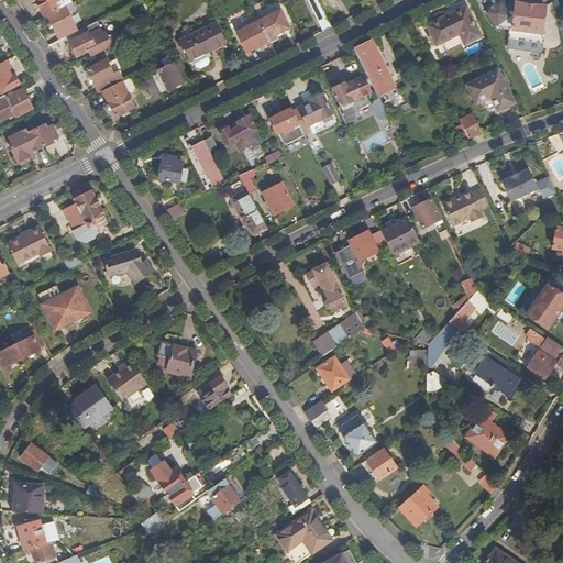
[(53,4),(57,10),(63,8),(58,0),(35,0),(36,1),(39,0),(40,0),(44,9),(53,4)]
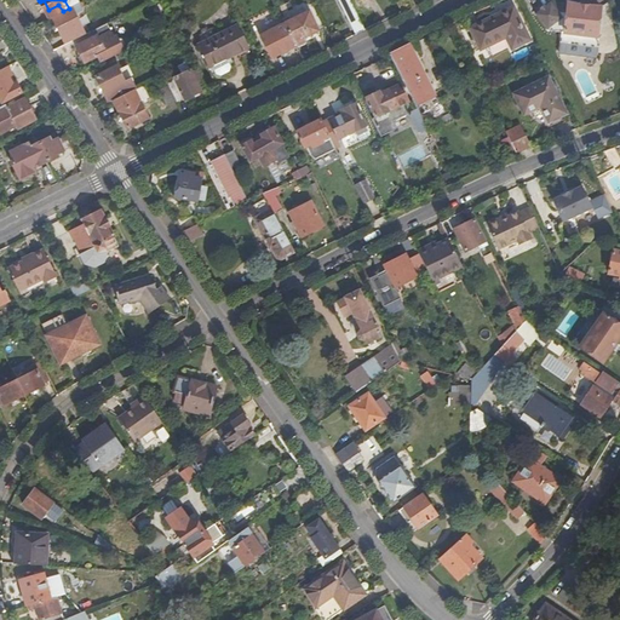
[(70,7),(73,11),(93,0),(84,0),(79,3),(70,7)]
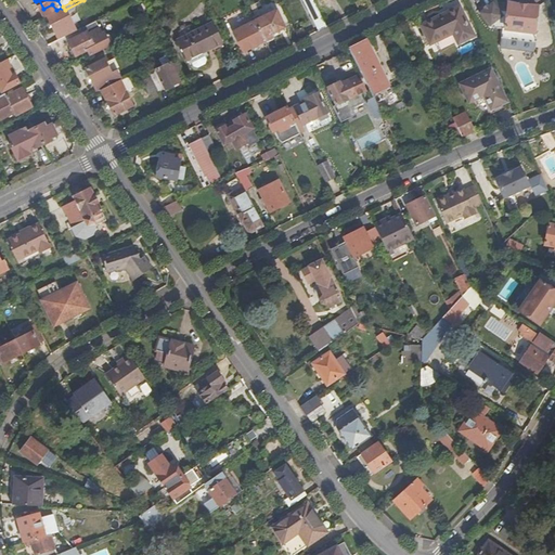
[(323,16),(314,0),(305,0),(315,21),(323,16)]
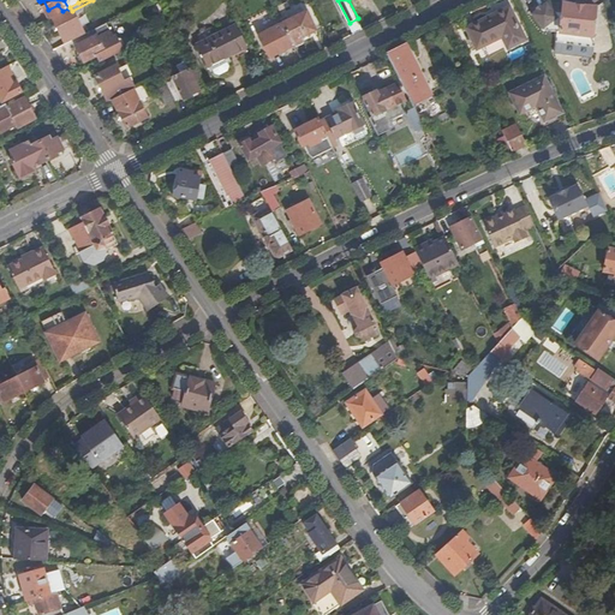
[(401,11),(410,7),(406,0),(400,0),(396,3),(401,11)]
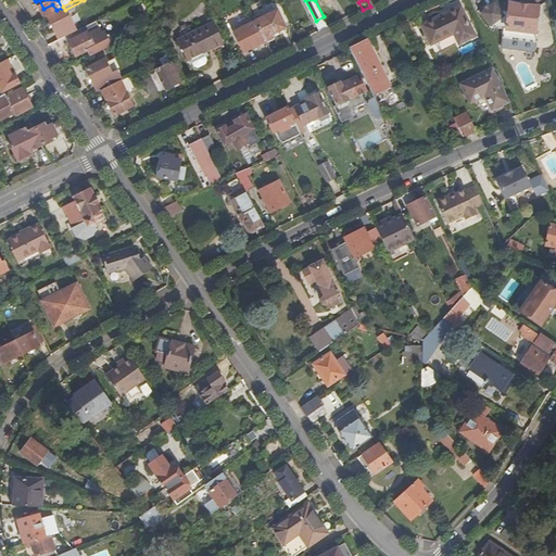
[(502,30),(501,41),(535,43),(535,34),(534,34),(538,7),(532,8),(527,8),(520,8),(515,7),(509,4),(509,3),(494,2),(479,13),(491,29),(502,30)]
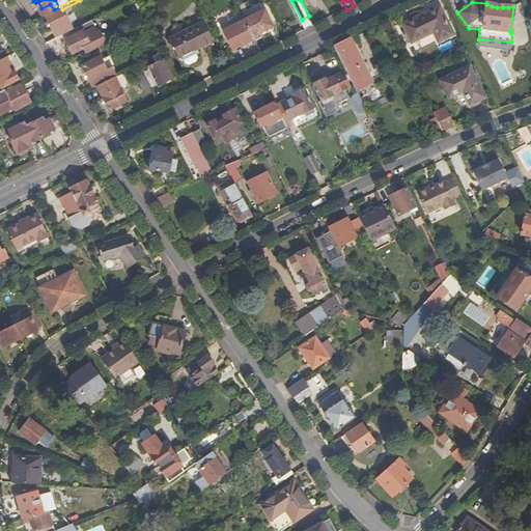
[(73,30),(62,9),(60,6),(59,7),(54,9),(44,15),(56,37),(73,30)]
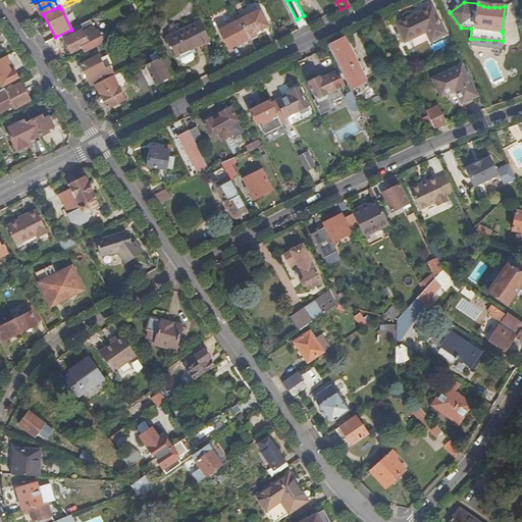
[(430,41),(445,34),(431,6),(396,24),(404,42),(426,32),(430,41)]
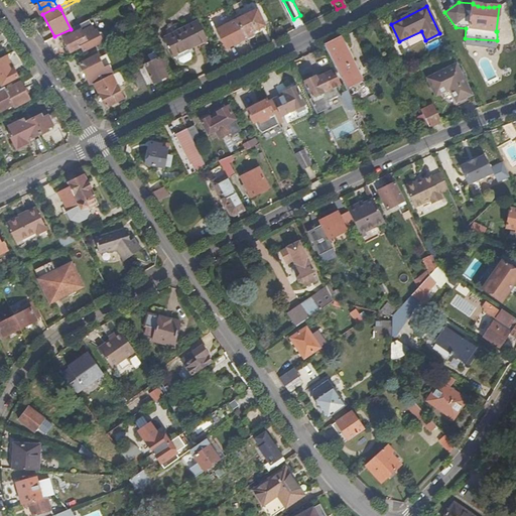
[(257,10),(237,20),(247,39),(255,35),(254,32),(265,26),(257,10)]
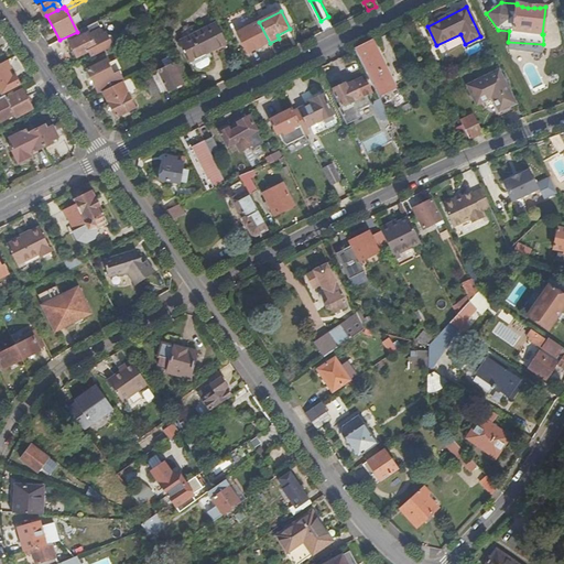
[(270,43),(259,22),(238,33),(248,54),(270,43)]
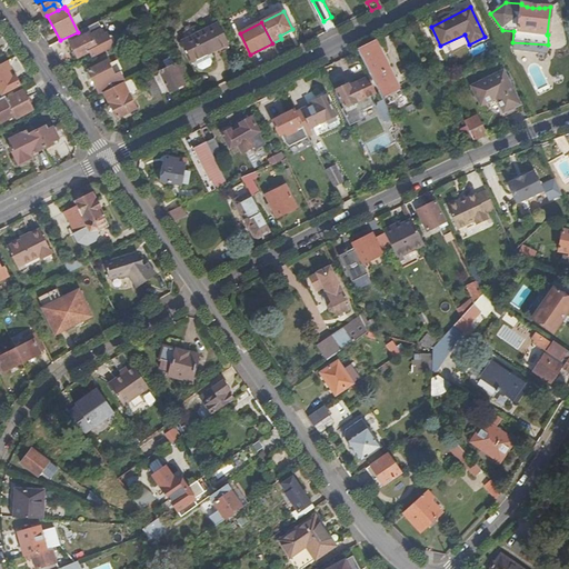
[(183,41),(193,61),(211,52),(228,45),(218,25),(183,41)]
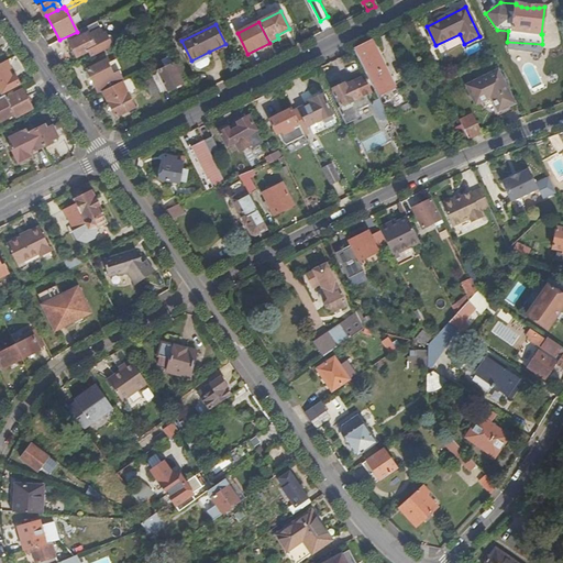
[(77,57),(96,48),(88,33),(69,43),(77,57)]
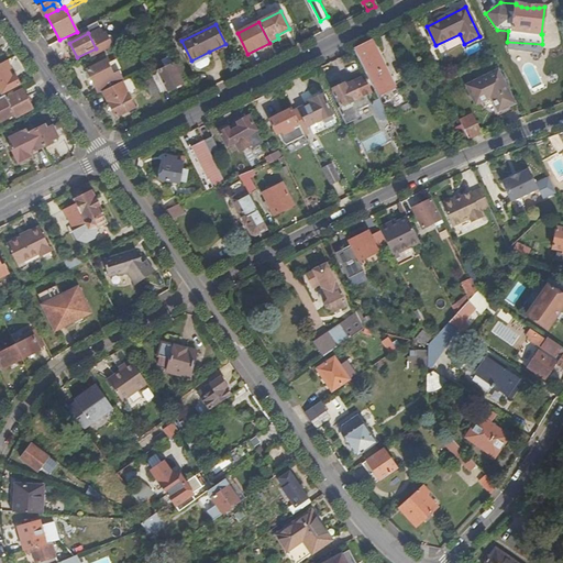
[(394,88),(371,42),(354,51),(377,96),(394,88)]
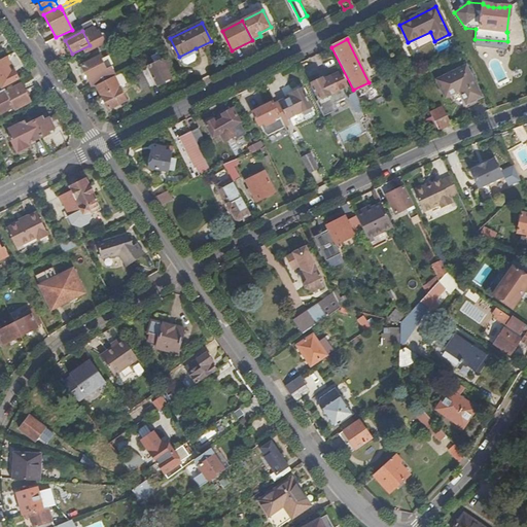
[(507,41),(475,39),(475,45),(506,48),(507,41)]
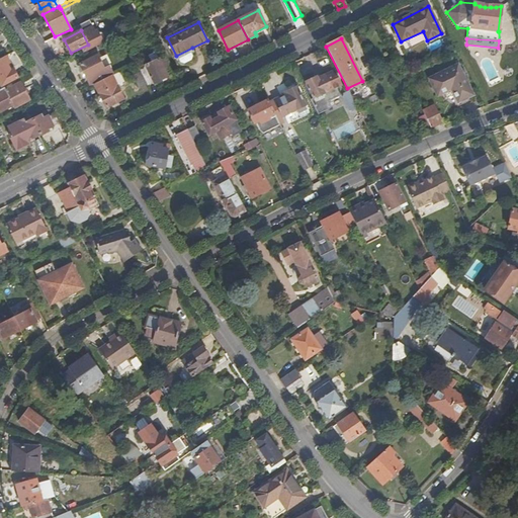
[(194,54),(192,48),(176,56),(179,61),(181,60),(182,62),(186,64),(193,61),(194,58),(193,55),(194,54)]
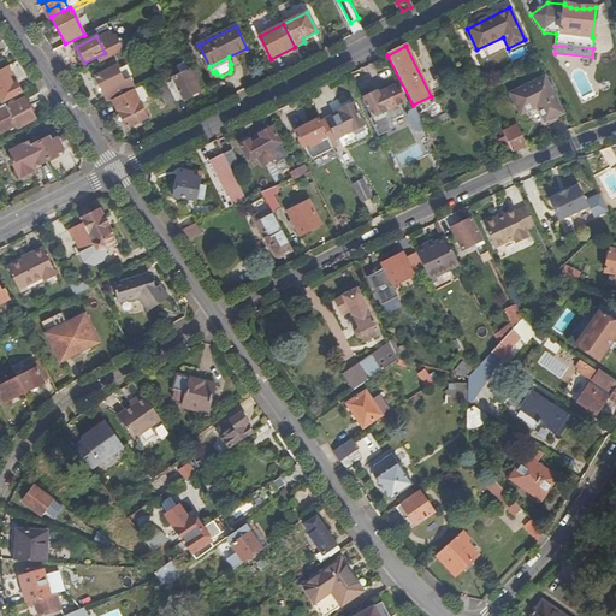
[(166,83),(176,101),(184,98),(184,99),(200,90),(199,88),(206,83),(197,67),(189,71),(185,63),(178,67),(181,75),(175,77),(175,78),(166,83)]
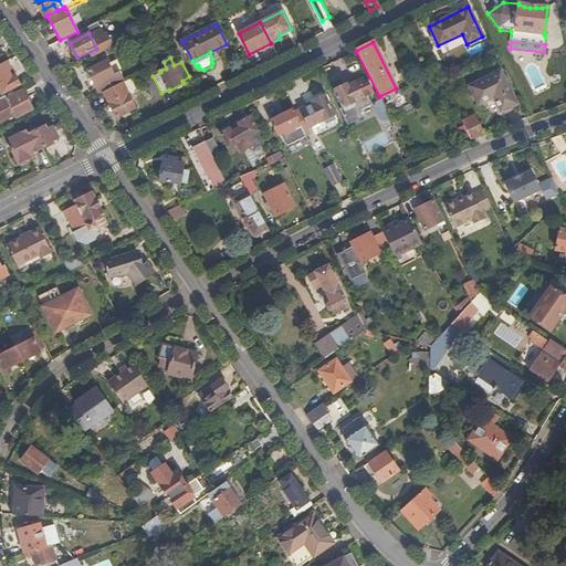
[(87,70),(100,93),(104,92),(123,82),(125,81),(119,71),(114,74),(106,60),(87,70)]
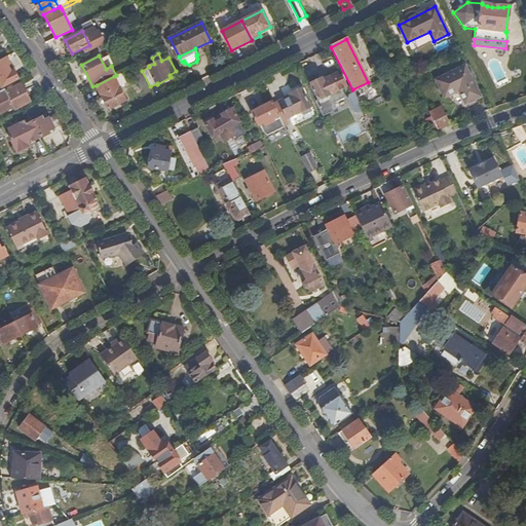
[(6,57),(0,60),(0,83),(2,87),(19,78),(6,57)]
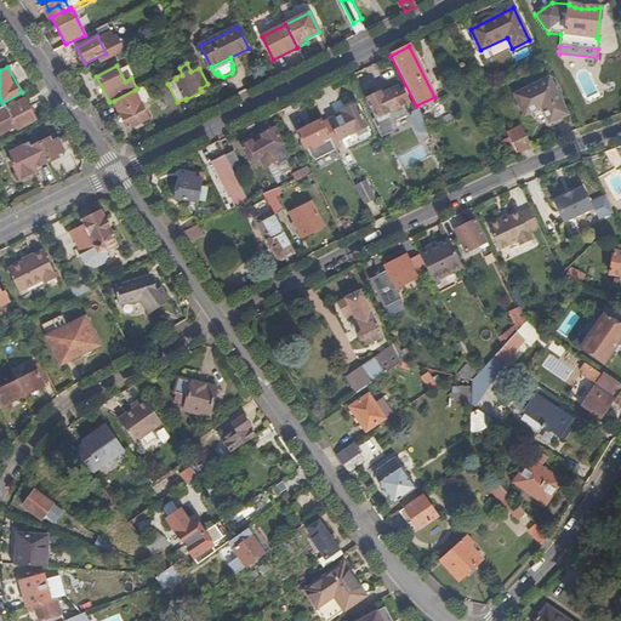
[(548,121),(565,114),(548,78),(514,93),(524,114),(541,106),(548,121)]
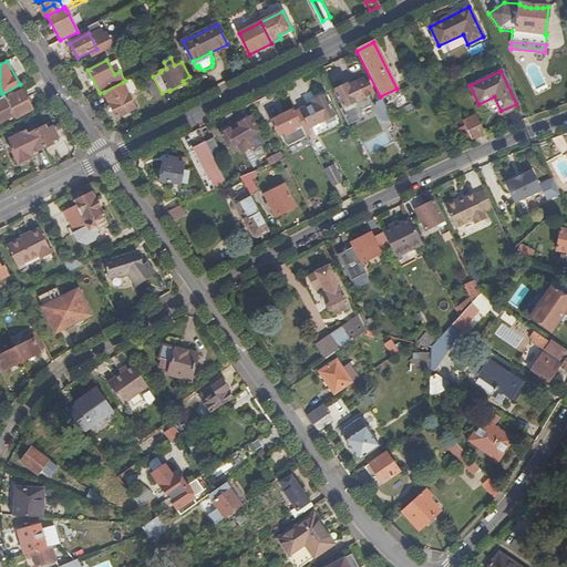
[(162,93),(153,76),(146,80),(155,98),(162,93)]
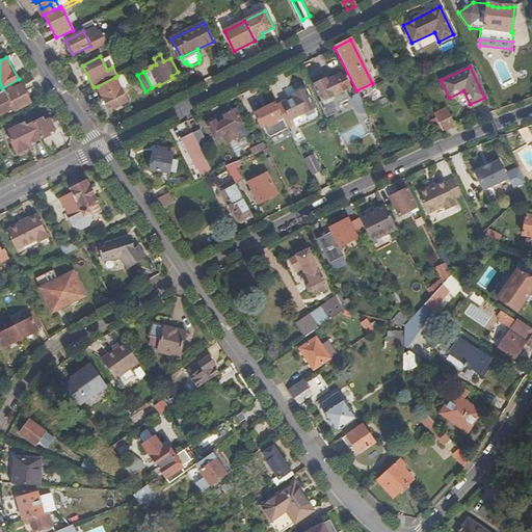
[(314,84),(322,101),(325,103),(330,101),(331,96),(347,88),(341,74),(325,81),(324,79),(314,84)]
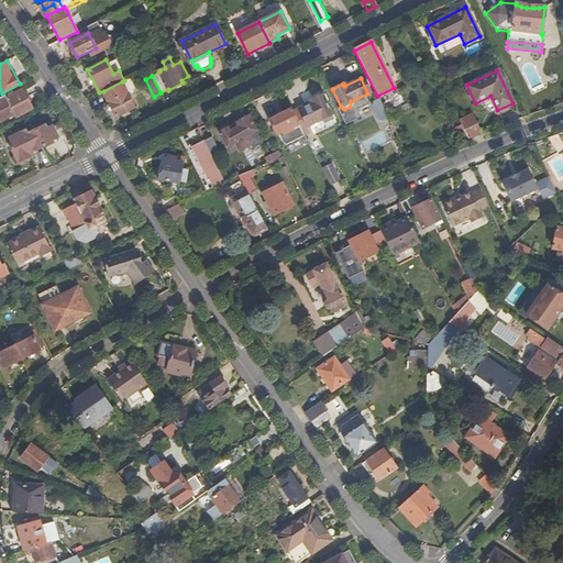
[(122,81),(103,91),(116,114),(135,105),(122,81)]
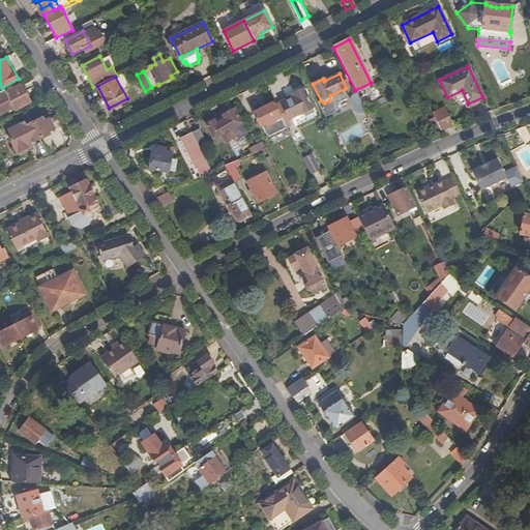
[(6,92),(7,94),(13,107),(11,108),(12,111),(30,101),(21,85),(6,92)]
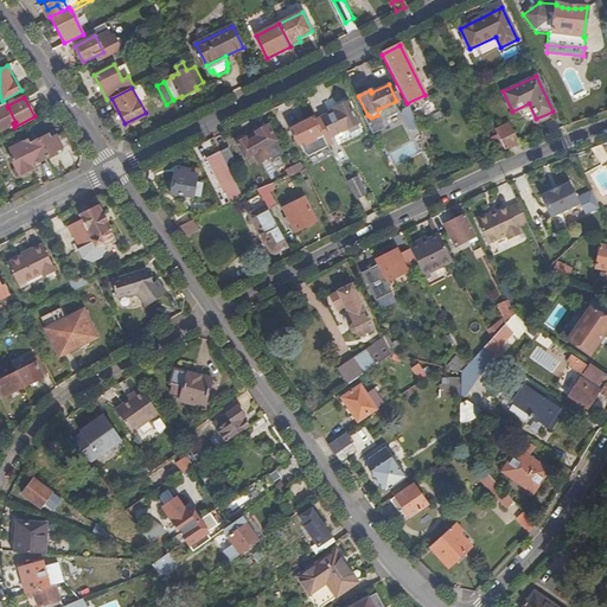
[(347,101),(336,107),(337,109),(320,117),(330,136),(358,123),(347,101)]
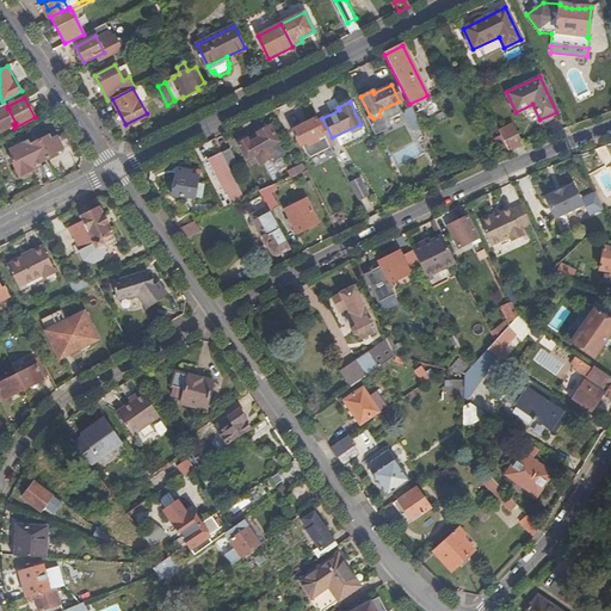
[(409,130),(420,125),(411,106),(401,112),(409,130)]
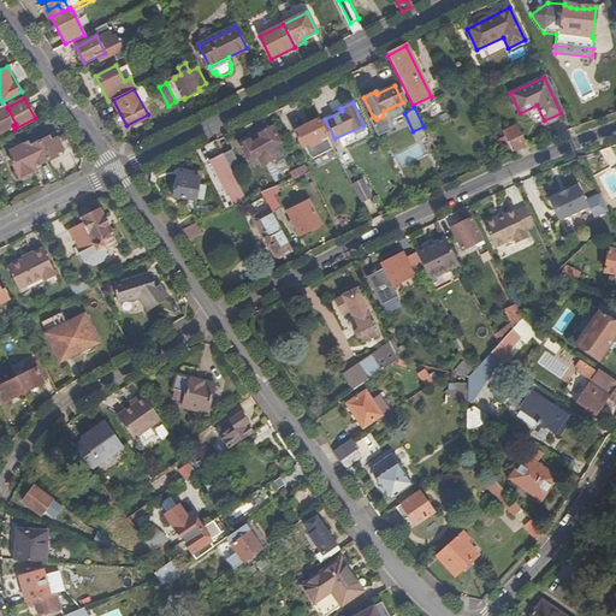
[(311,146),(329,138),(319,120),(295,131),(302,147),(309,143),(311,146)]
